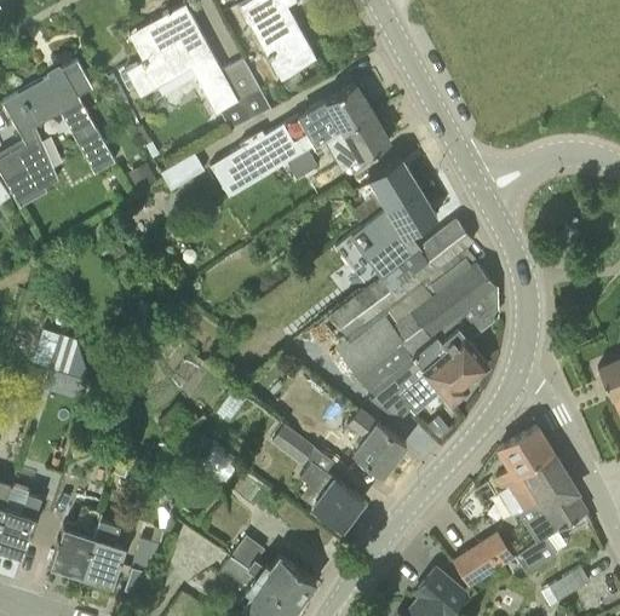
[(280,78),(315,58),(292,16),(288,18),(282,9),(297,0),(297,1),(299,0),(245,0),(240,4),(280,78)]
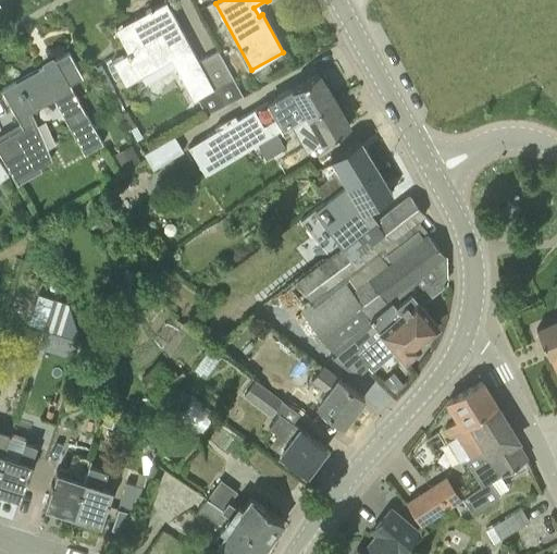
[(122,78),(125,86),(171,61),(194,102),(197,100),(207,118),(242,98),(233,82),(219,56),(200,65),(166,4),(151,12),(150,11),(146,14),(151,25),(140,31),(139,27),(119,38),(127,54),(113,62),(114,66),(122,78)]
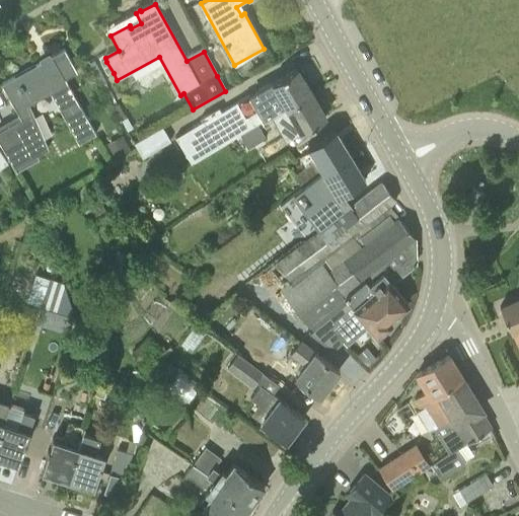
[(47,150),(32,116),(27,101),(48,90),(79,147),(96,137),(65,79),(76,73),(64,51),(1,86),(20,121),(0,132),(0,145),(13,169),(47,150)]
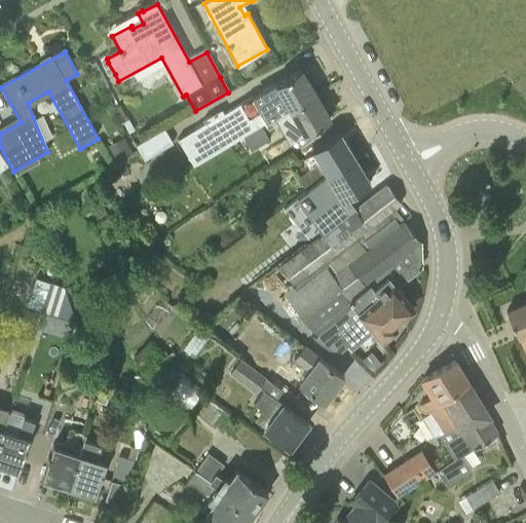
[(103,66),(110,77),(115,74),(108,63),(103,66)]
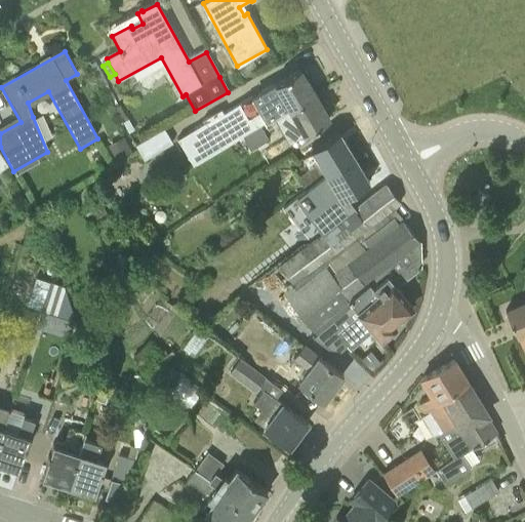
[(193,165),(243,136),(259,127),(260,128),(275,119),(274,117),(315,93),(309,82),(307,83),(299,71),(252,98),(224,114),(221,111),(202,121),(204,124),(177,139),(193,165)]
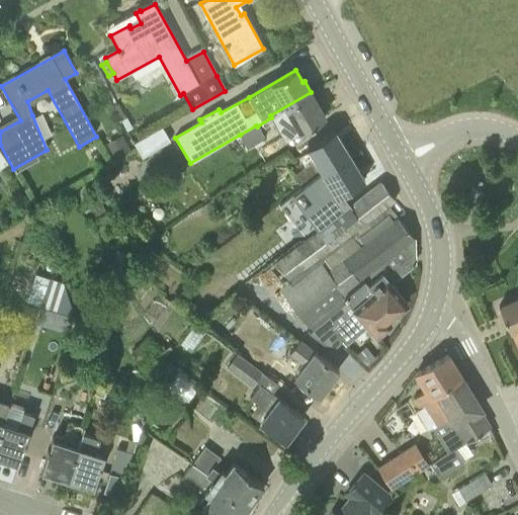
[(270,115),(271,117),(279,131),(292,123),(298,134),(299,133),(300,133),(325,118),(317,106),(319,105),(311,92),(270,115)]
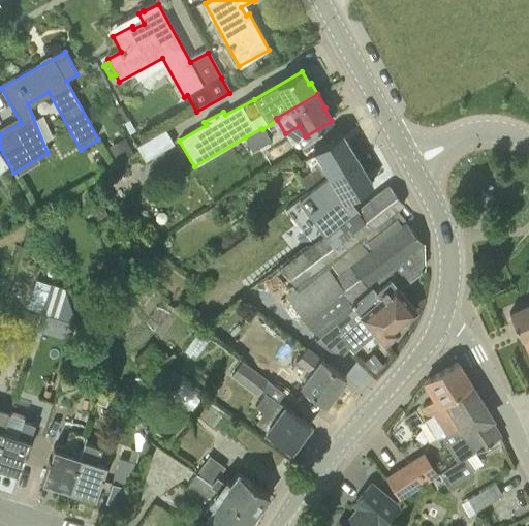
[(270,141),(262,129),(261,128),(245,137),(253,150),(270,141)]
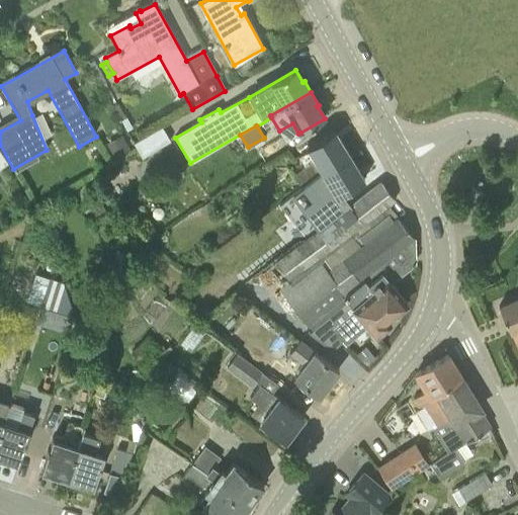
[(142,159),(170,143),(162,129),(134,145),(142,159)]
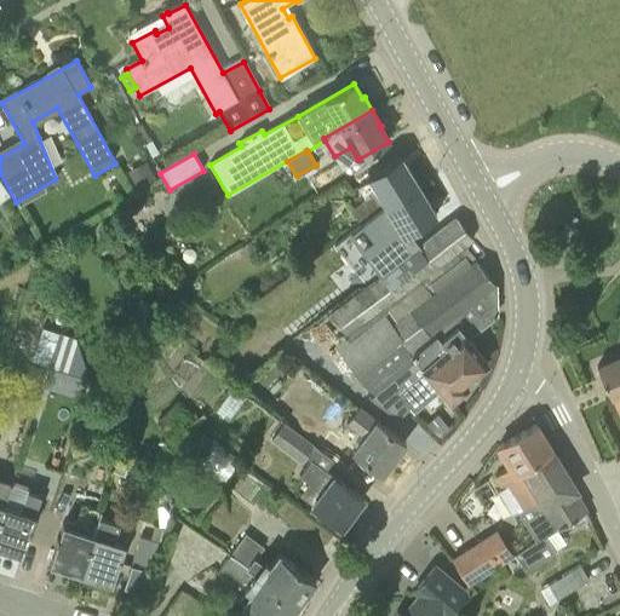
[(369,180),(377,194),(365,201),(350,212),(360,225),(385,207),(385,206),(418,186),(400,157),(366,177),(369,180)]
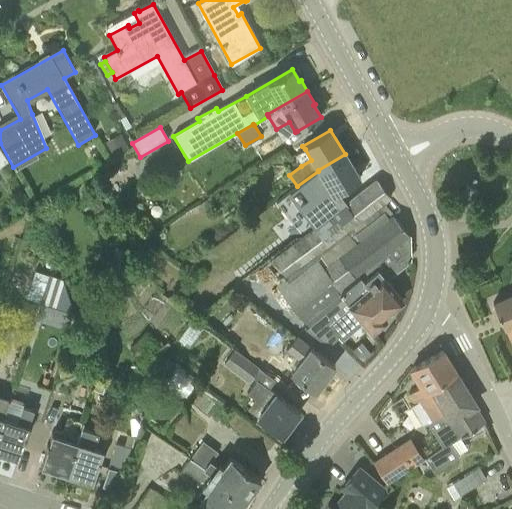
[(129,150),(122,135),(106,143),(113,158),(129,150)]
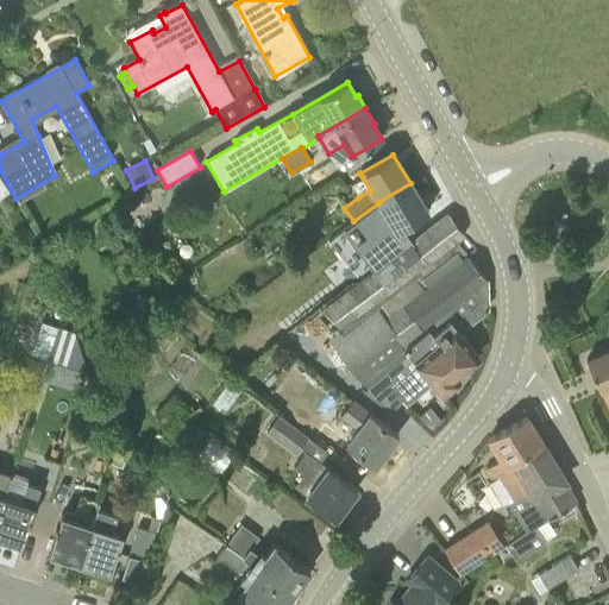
[(428,213),(410,183),(378,202),(378,203),(389,220),(357,246),(375,270),(409,244),(400,231),(428,213)]
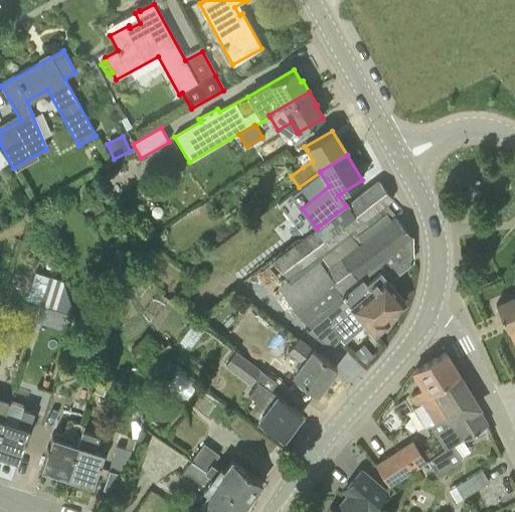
[(412,263),(411,238),(386,205),(393,200),(379,181),(346,206),(317,228),(318,229),(275,263),(274,261),(236,289),(242,297),(266,279),(281,298),(285,296),(311,330),(345,301),(341,296),(360,279),(364,283),(378,271),(381,275),(384,272),(388,276),(395,270),(399,274),(412,263)]
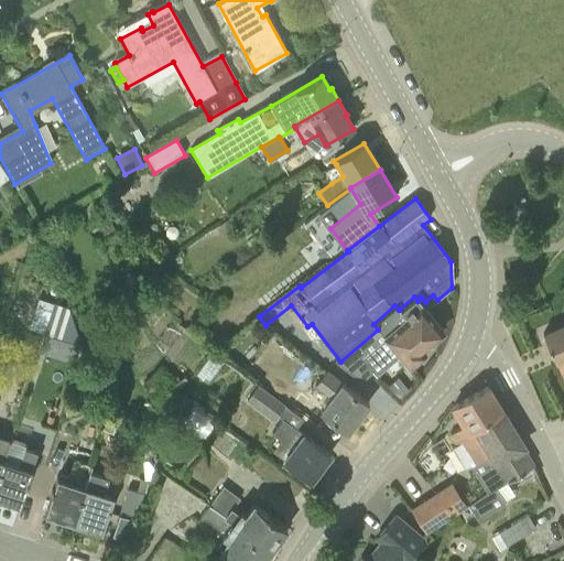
[(512,224),(518,227),(525,212),(513,206),(506,220),(512,224)]
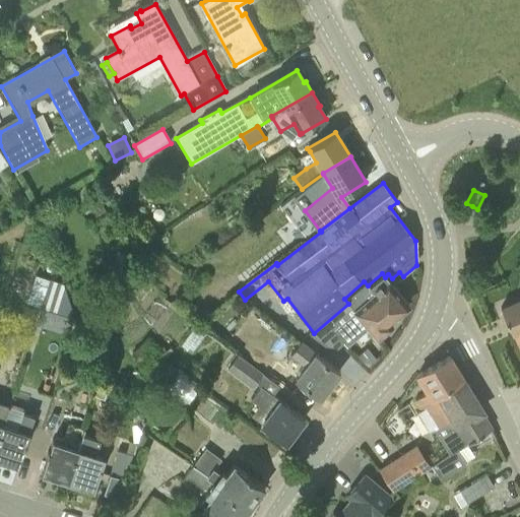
[(105,213),(100,205),(83,214),(88,222),(105,213)]
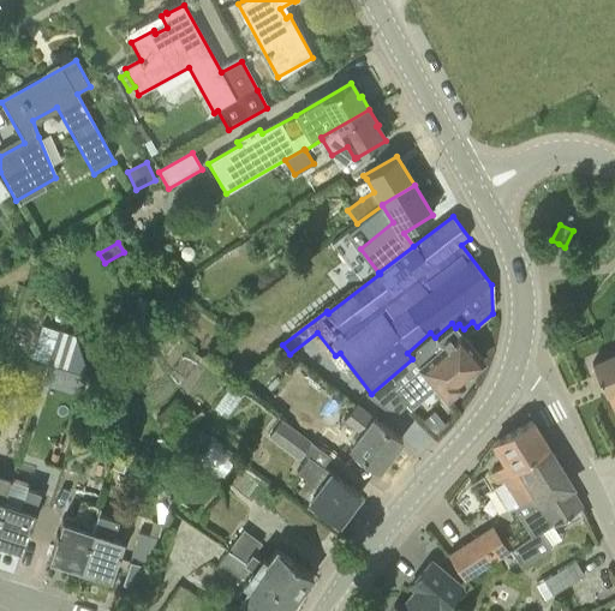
[(428,377),(446,399),(463,384),(460,381),(483,360),(464,337),(464,329),(459,324),(455,328),(452,323),(435,337),(430,333),(407,353),(412,359),(428,377)]
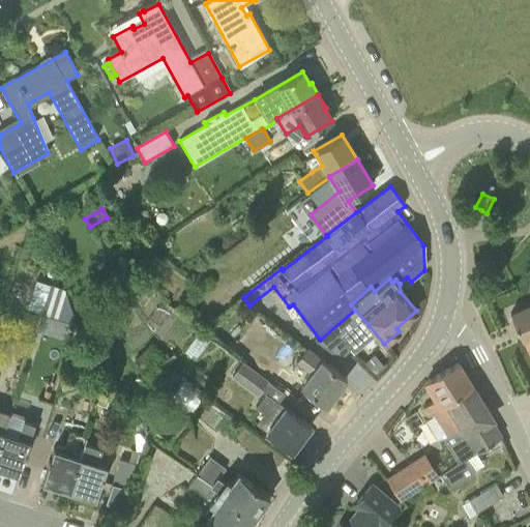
[(27,310),(40,315),(50,287),(36,283),(27,310)]
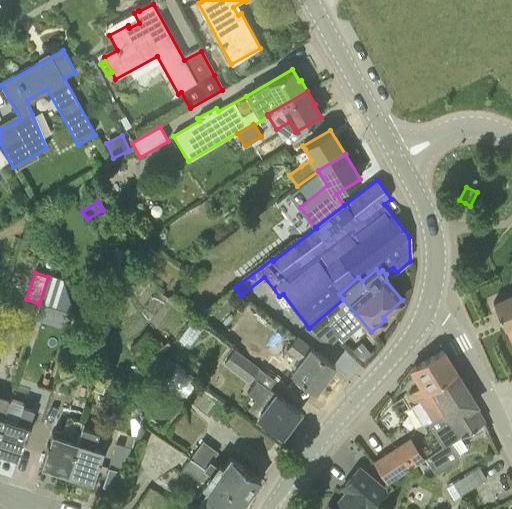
[(63,282),(48,277),(39,304),(68,313),(70,306),(63,282)]
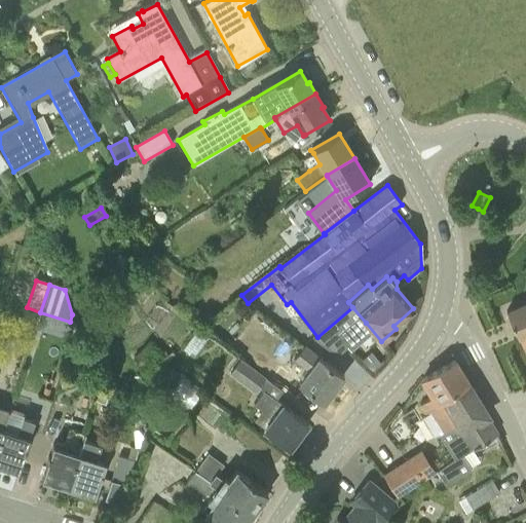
[(525,304),(506,313),(518,338),(520,337),(525,350),(525,304)]
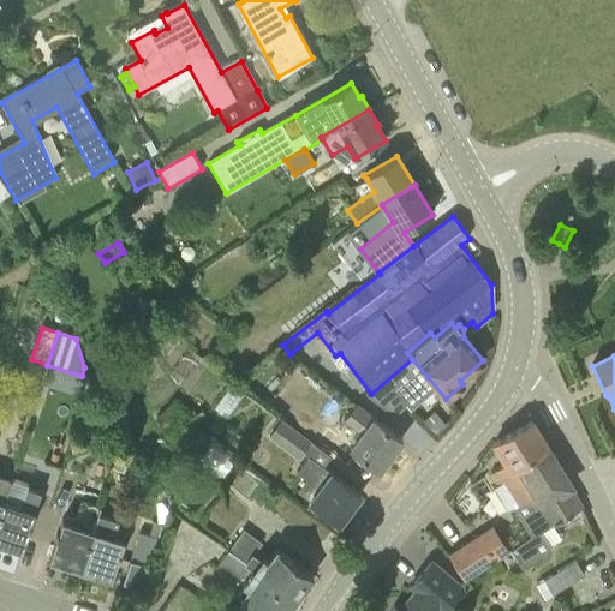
[(407,407),(395,394),(401,389),(406,394),(428,377),(412,359),(371,394),(368,397),(394,418),(407,407)]
